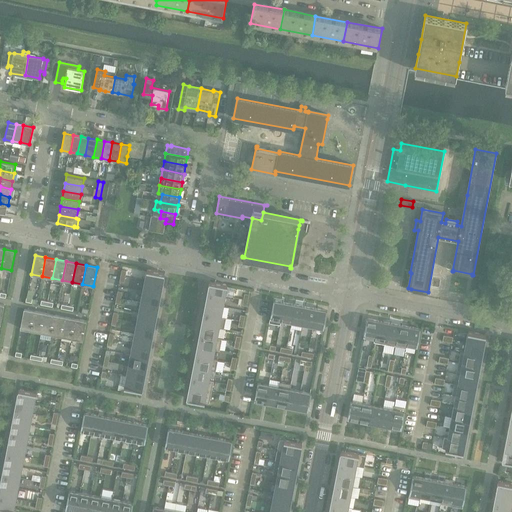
[(165,273),(147,269),(147,271),(145,280),(162,284),(164,274),(165,274),(165,273)]
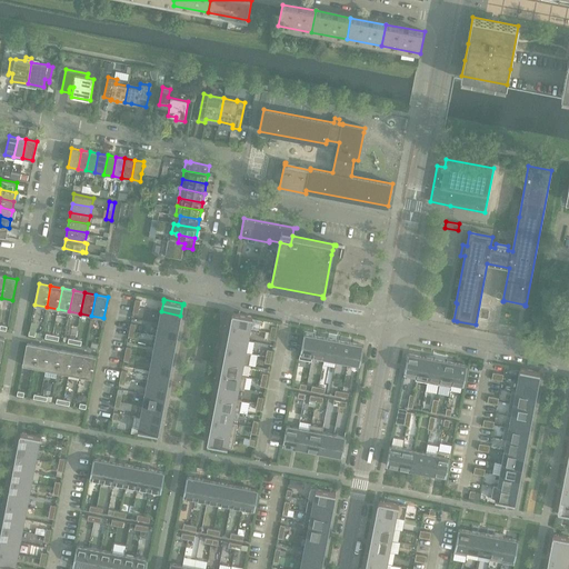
[(178,327),(180,316),(161,311),(159,323),(178,327)]
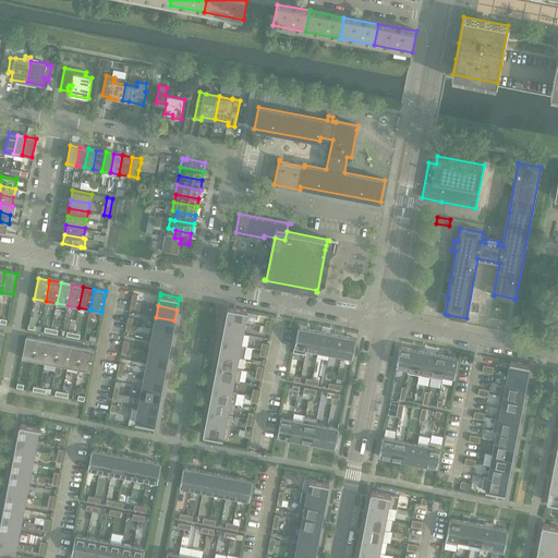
[(245,323),(247,312),(247,311),(229,307),(226,319),(245,323)]
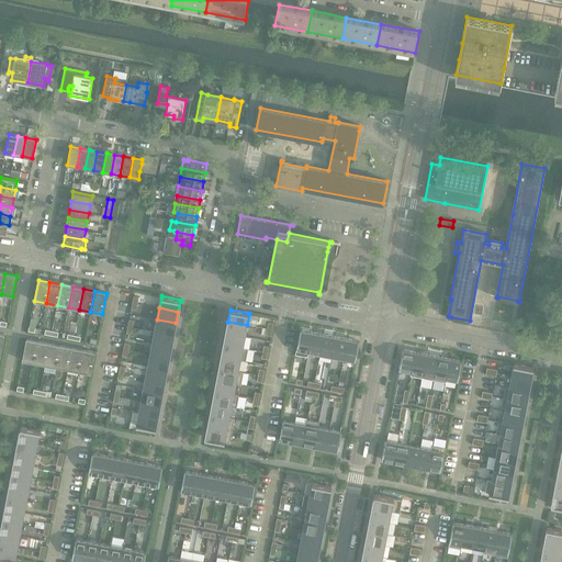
[(173,335),(176,323),(157,319),(155,332),(173,335)]
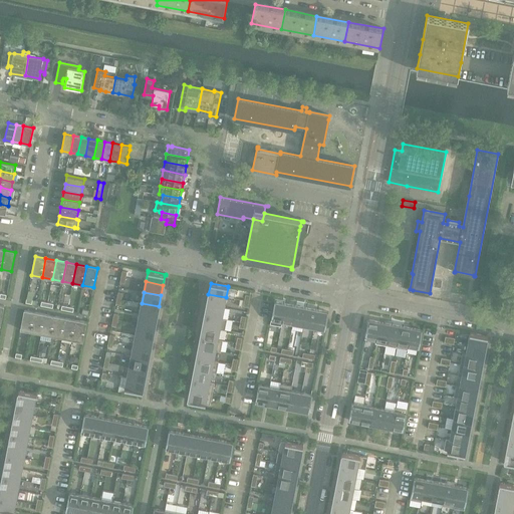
[(224,307),(226,297),(208,294),(206,304),(224,307)]
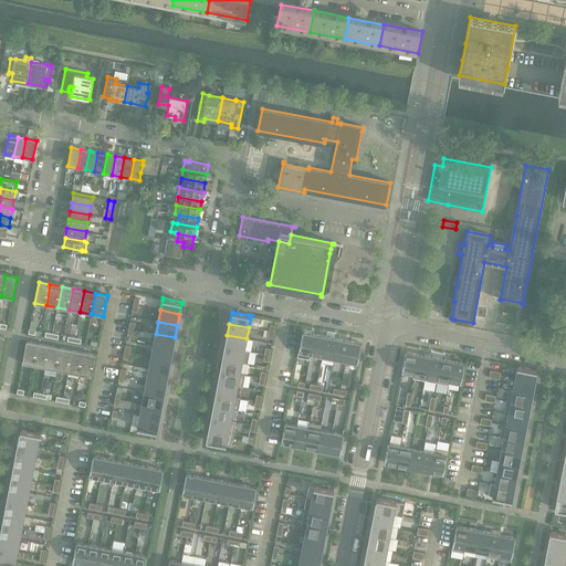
[(311,355),(314,335),(302,333),(299,353),(311,355)]
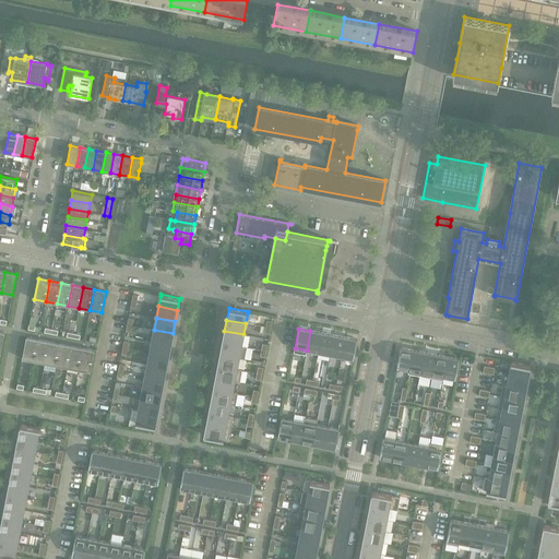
[(170,345),(173,333),(154,330),(152,341),(170,345)]
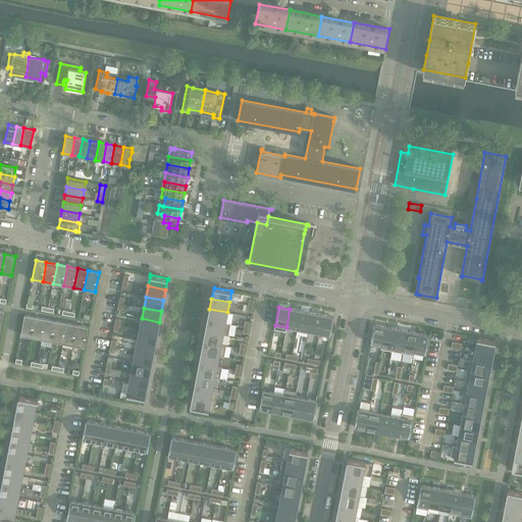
[(225,323),(227,312),(209,309),(207,320),(225,323)]
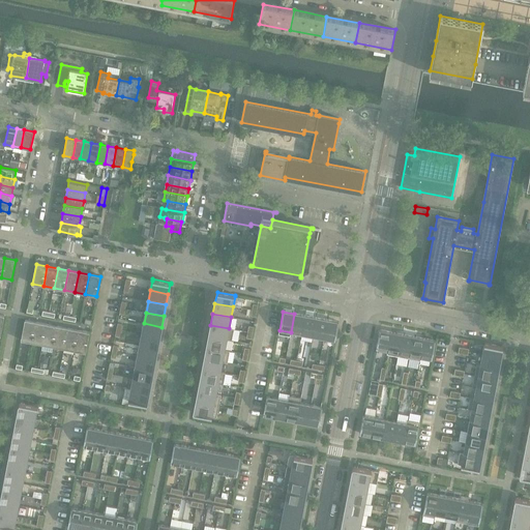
[(302,334),(305,316),(294,314),(291,332),(302,334)]
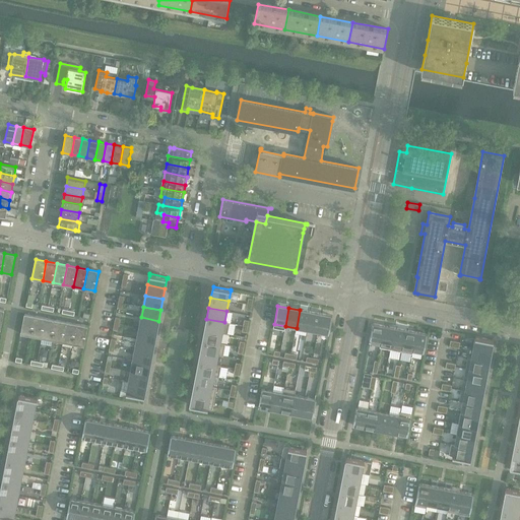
[(307,330),(311,312),(300,310),(297,328),(307,330)]
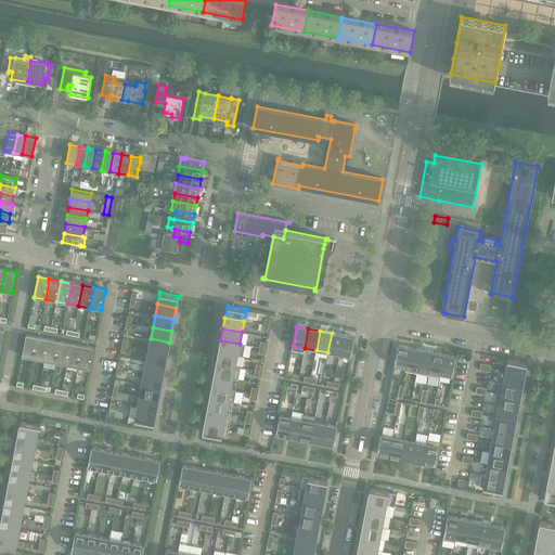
[(339,355),(343,335),(332,333),(327,352),(339,355)]
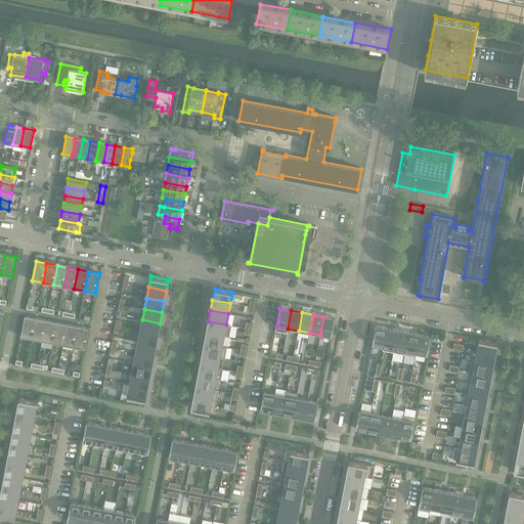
[(25,316),(22,336),(32,339),(36,318),(25,316)]
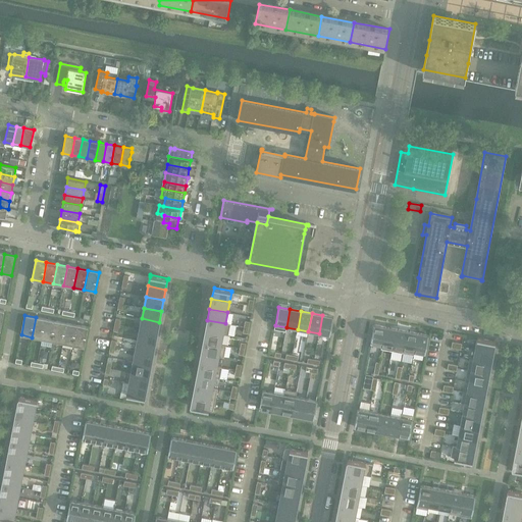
[(330,335),(333,317),(322,315),(319,333),(330,335)]
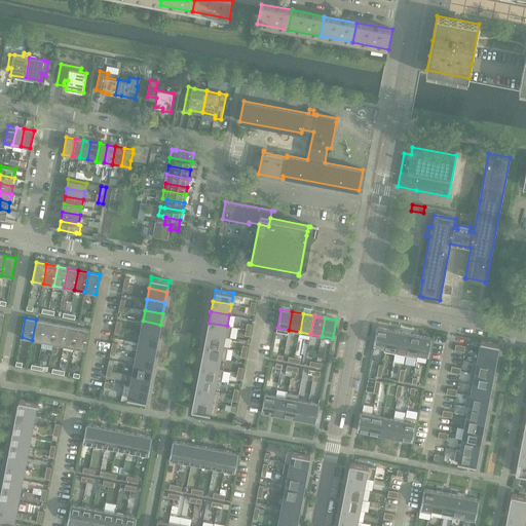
[(46,322),(36,320),(32,340),(42,342),(46,322)]
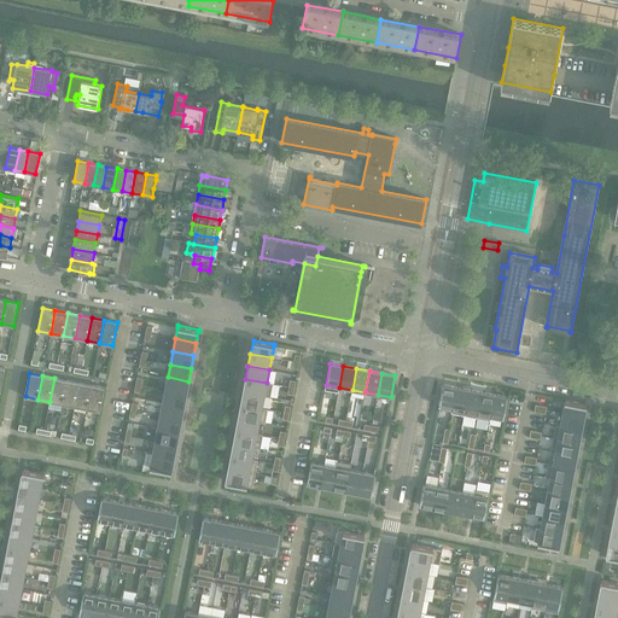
[(186,394),(188,382),(168,377),(165,390),(186,394)]
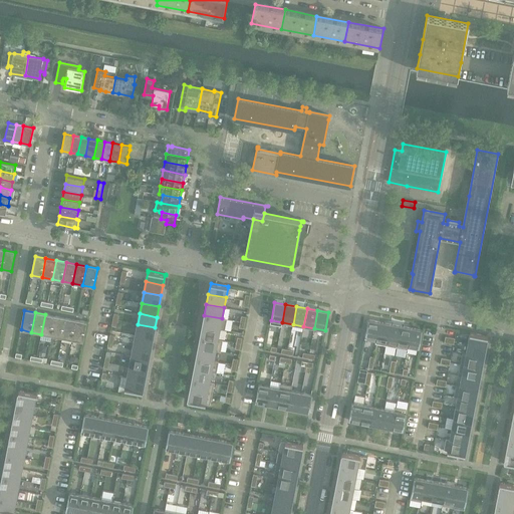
[(55,316),(45,314),(41,334),(51,335),(55,316)]
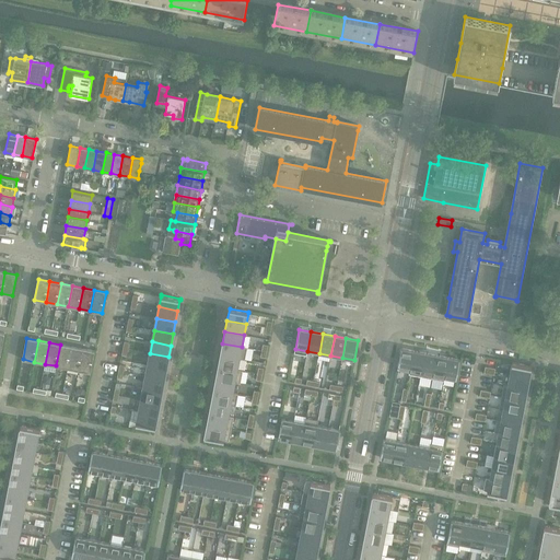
[(245,360),(247,348),(242,347),(222,343),(220,356),(240,359),(245,360)]
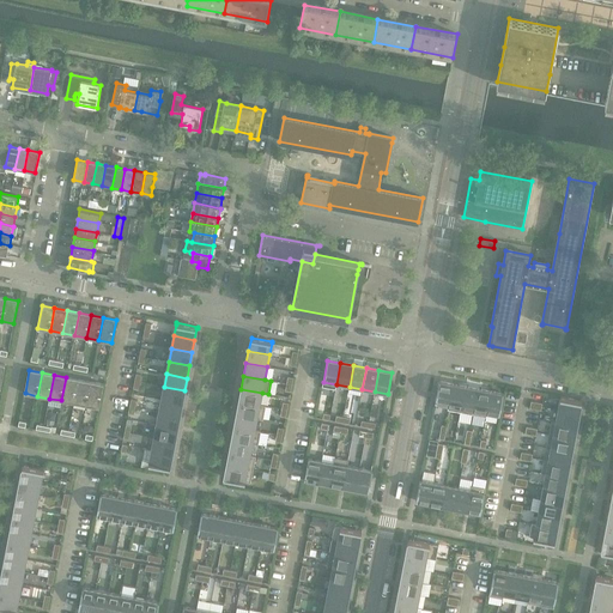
[(78,380),(66,377),(61,400),(74,402),(78,380)]
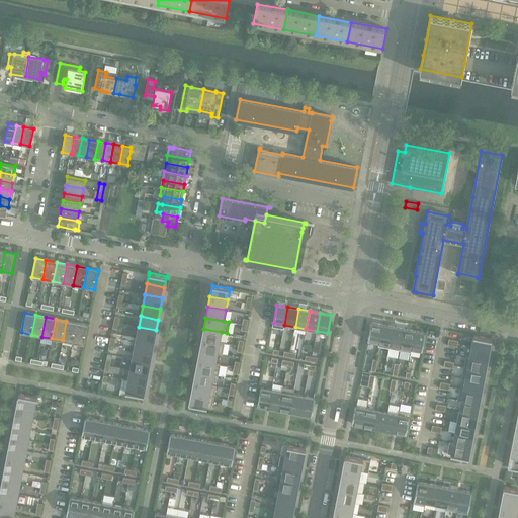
[(77,323),(66,321),(63,340),(73,342),(77,323)]
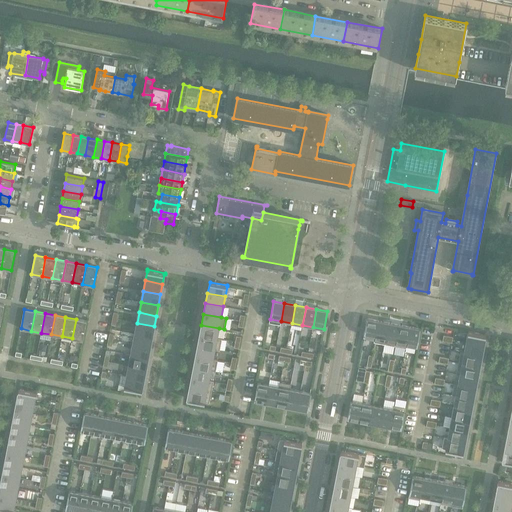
[(86,321),(76,319),(72,338),(83,341),(86,321)]
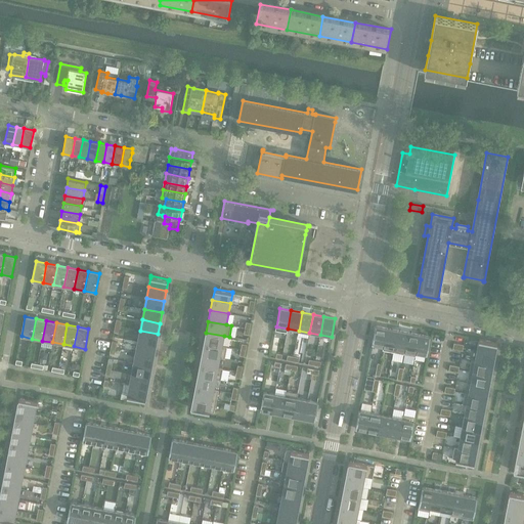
[(383,347),(387,329),(375,326),(372,345),(383,347)]
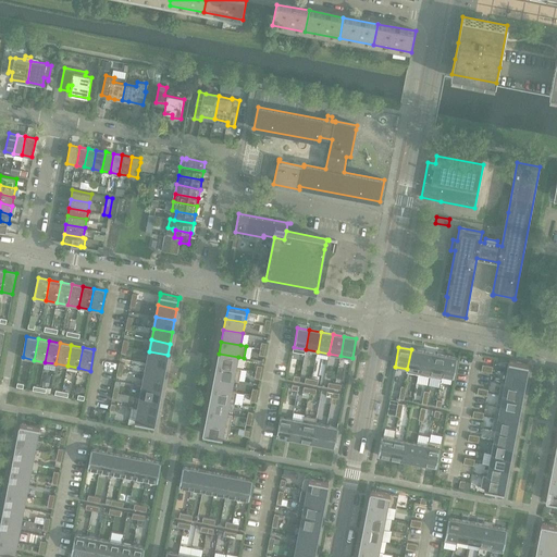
[(419,371),(422,351),(411,349),(407,369),(419,371)]
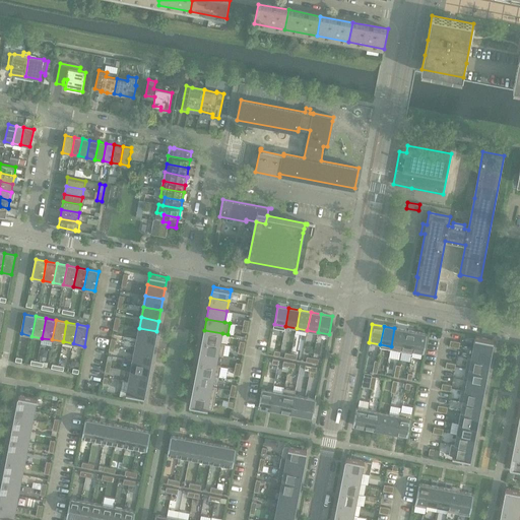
[(154,342),(156,331),(139,328),(137,339),(154,342)]
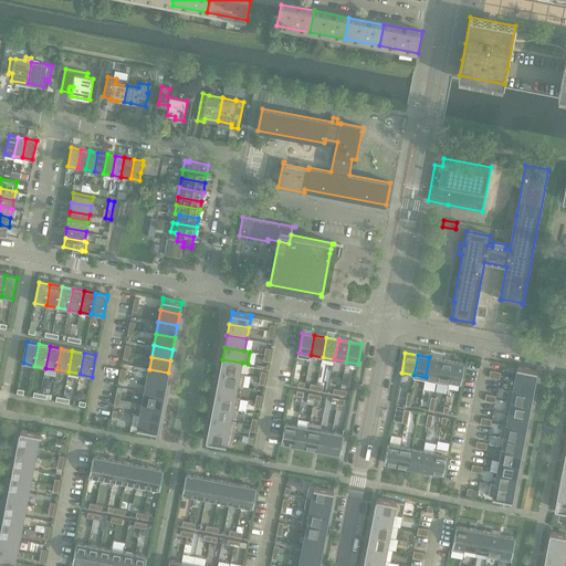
[(437,379),(441,359),(429,357),(426,377),(437,379)]
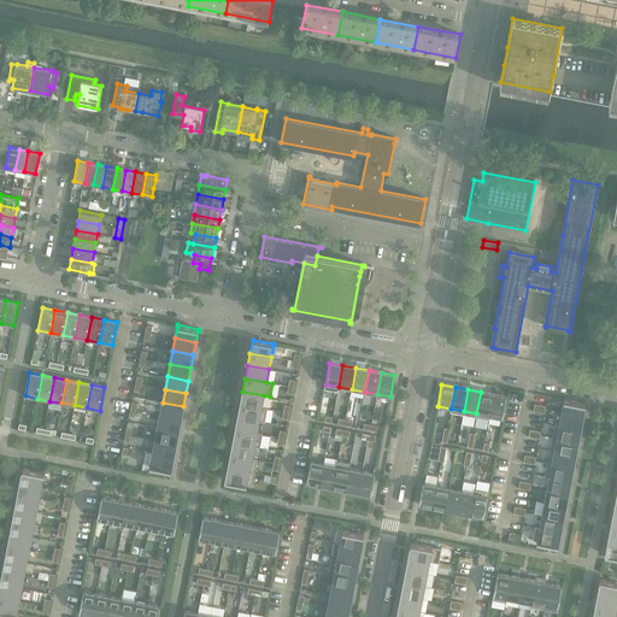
[(262,407),(264,395),(242,392),(240,404),(262,407)]
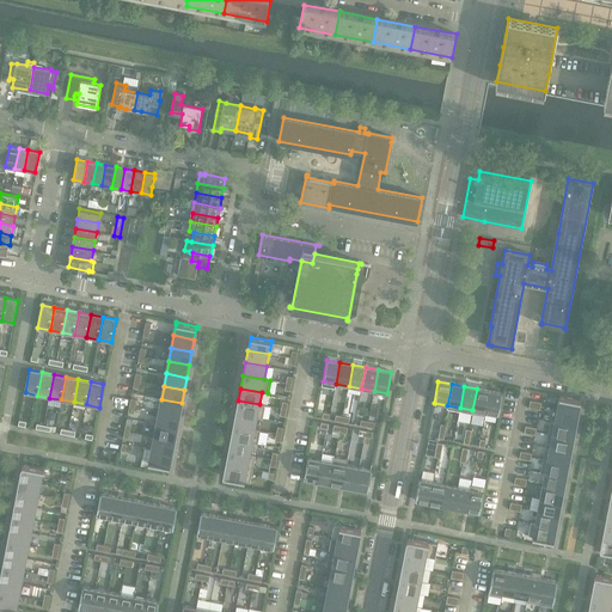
[(484,417),(485,412),(490,391),(477,389),(472,410),(472,415),(484,417)]
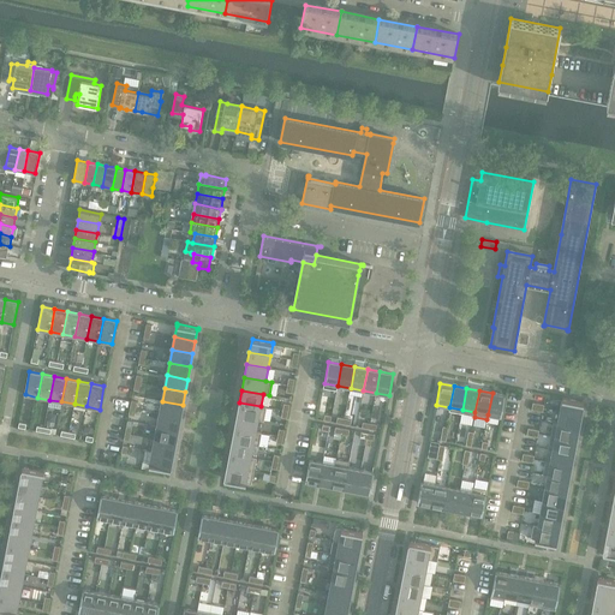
[(501,417),(506,396),(493,393),(488,415),(501,417)]
